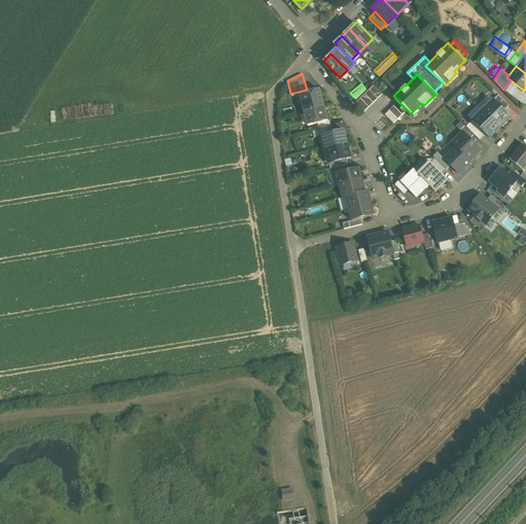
[(381,92),(372,83),(367,88),(377,96),(381,92)]
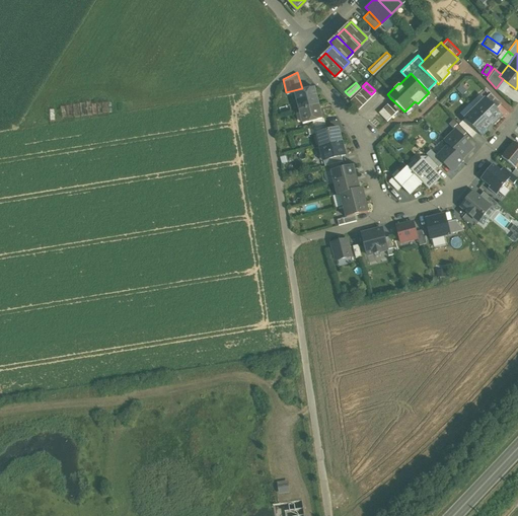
[(302,88),(294,90),(298,107),(318,102),(313,85),(302,88)]
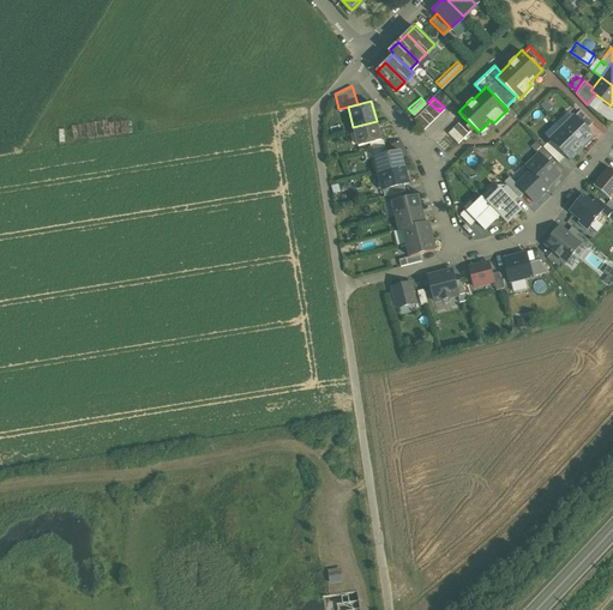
[(439,112),(428,102),(424,107),(433,118),(439,112)]
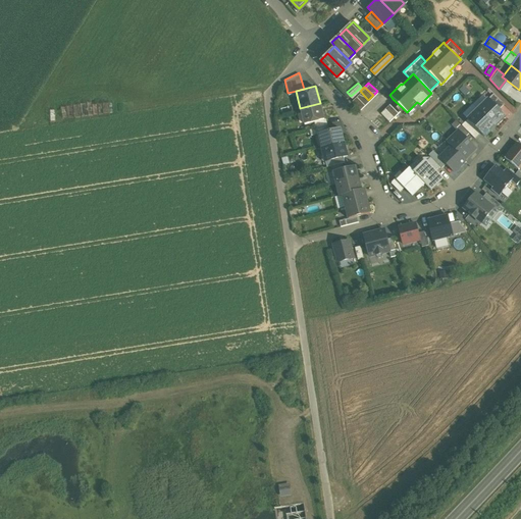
[(368,100),(360,91),(356,95),(364,104),(368,100)]
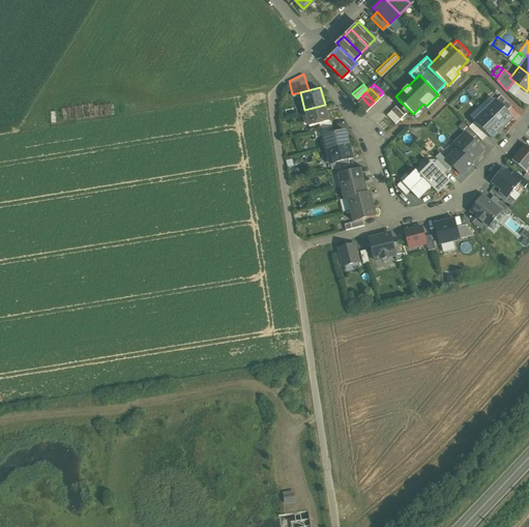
[(511,104),(500,93),(494,98),(505,110),(511,104)]
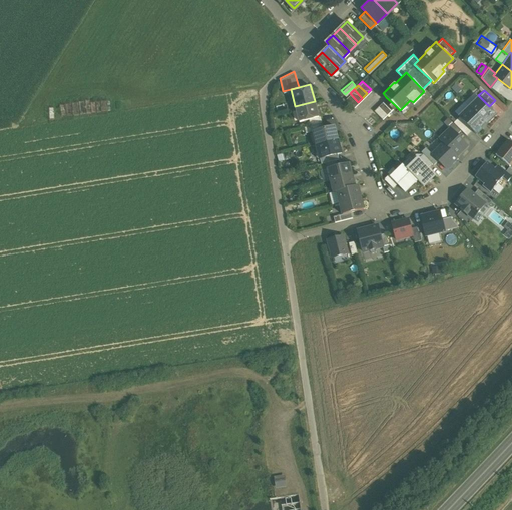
[(358,102),(350,93),(345,97),(354,106),(358,102)]
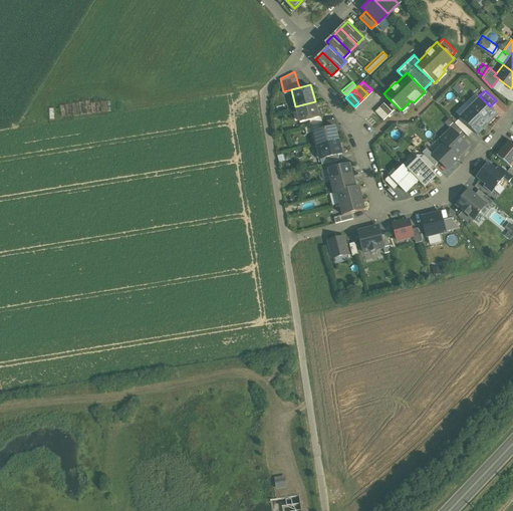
[(490,106),(479,95),(469,105),(486,122),(496,112),(490,106)]
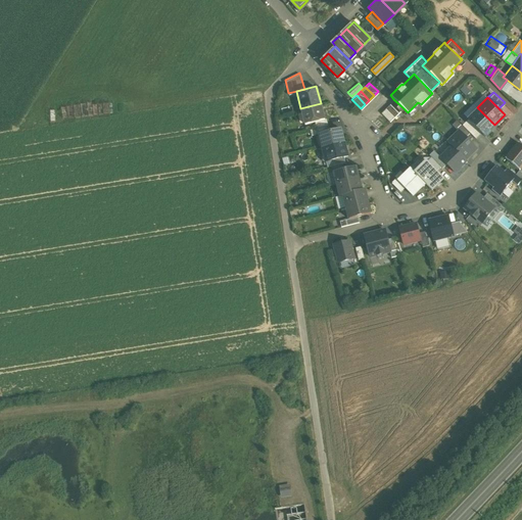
[(402,107),(393,99),(389,103),(397,111),(402,107)]
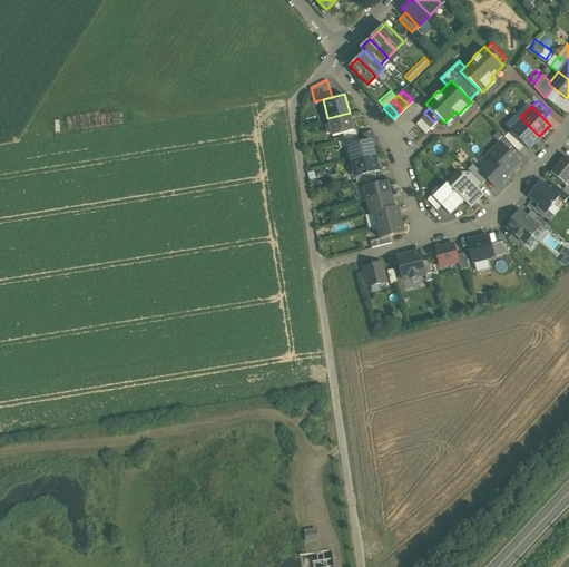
[(350,113),(327,118),(332,134),(342,130),(353,128),(350,113)]
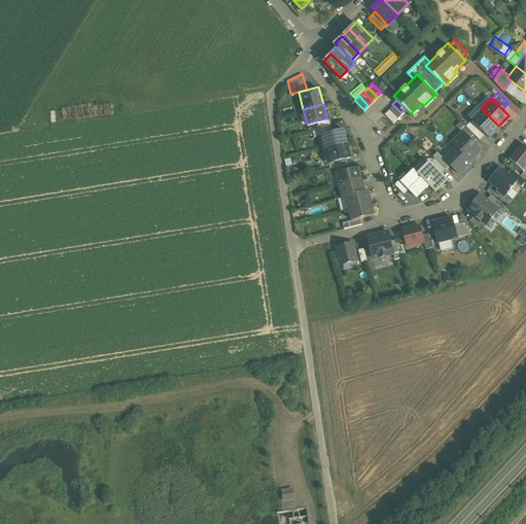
[(400,112),(392,104),(388,108),(396,117),(400,112)]
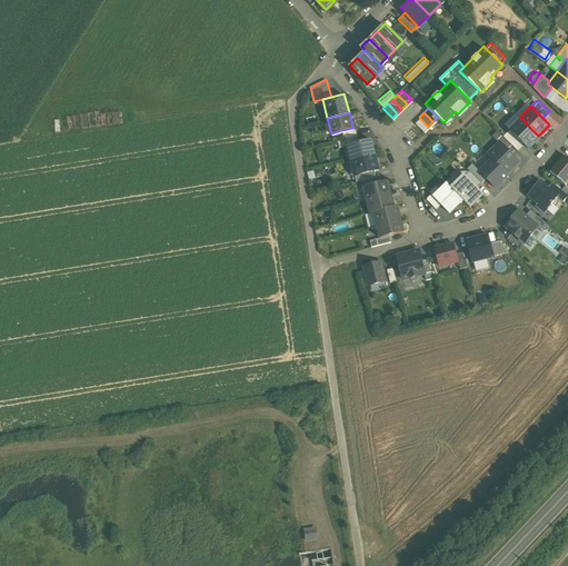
[(428,127),(419,117),(415,121),(424,131),(428,127)]
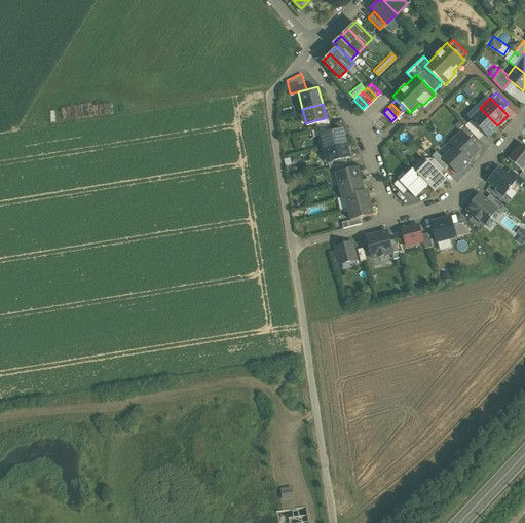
[(497,125),(480,108),(470,118),(471,118),(483,132),(487,136),(497,125)]
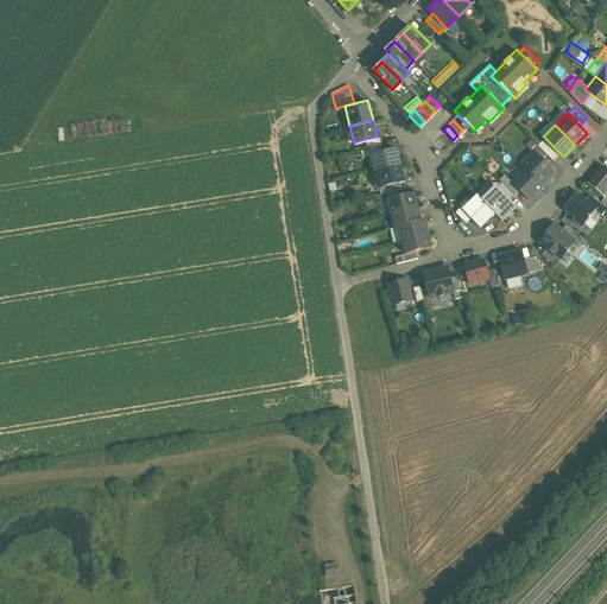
[(377,137),(365,139),(367,146),(380,144),(379,137),(377,137)]
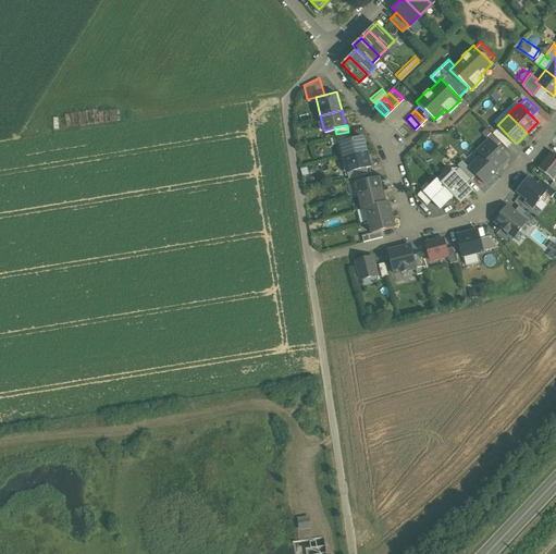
[(511,139),(498,125),(492,132),(506,146),(511,139)]
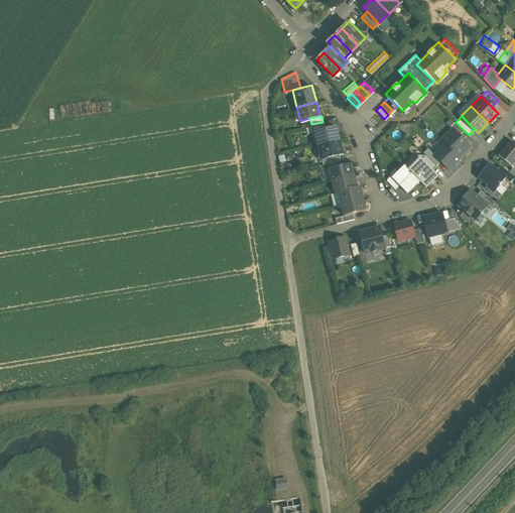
[(463,130),(449,117),(445,121),(452,128),(458,134),(463,130)]
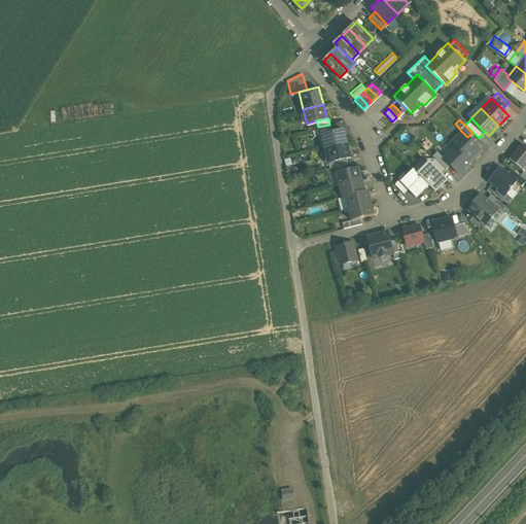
[(320,133),(331,130),(329,125),(318,127),(312,129),(313,135),(320,133)]
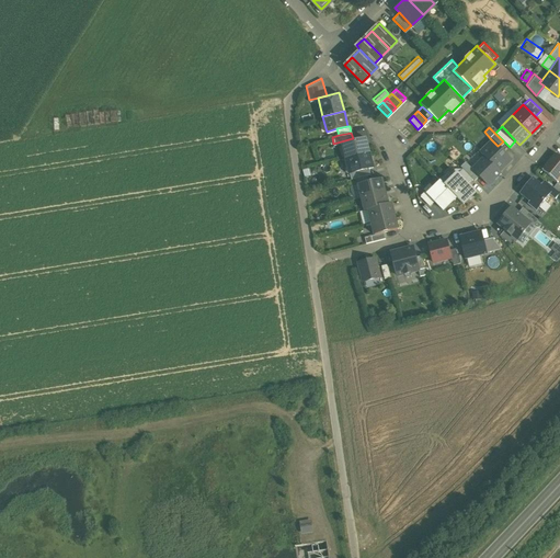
[(368,150),(364,136),(353,138),(341,141),(345,157),(368,150)]
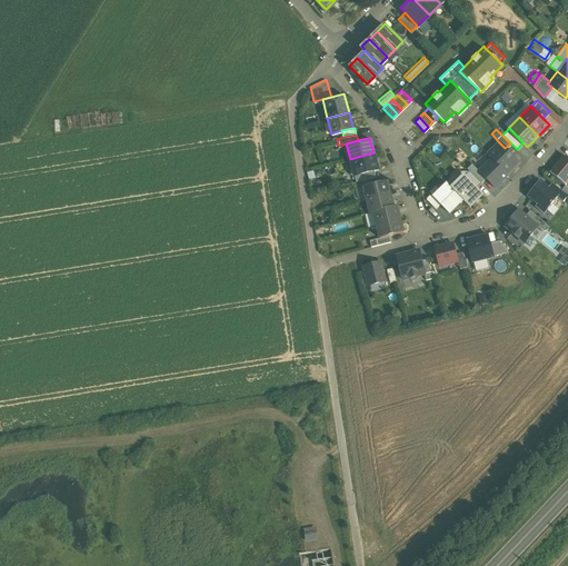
[(505,148),(498,141),(486,152),(491,157),(504,171),(510,165),(511,166),(517,160),(505,148)]
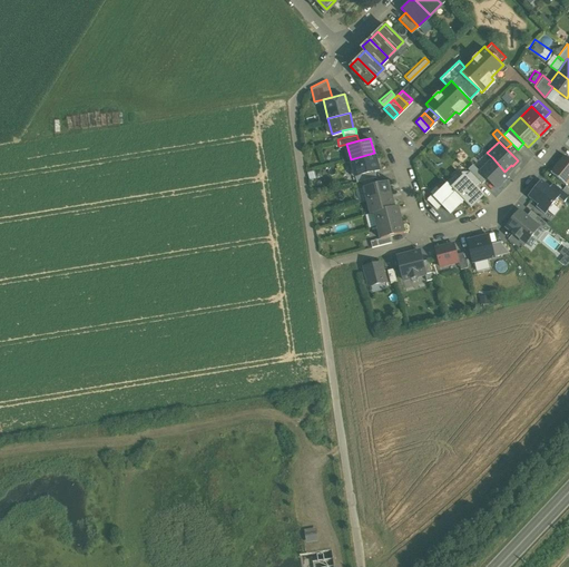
[(374,153),(351,159),(353,167),(351,167),(350,169),(351,173),(353,175),(354,174),(374,169),(379,168),(374,153)]
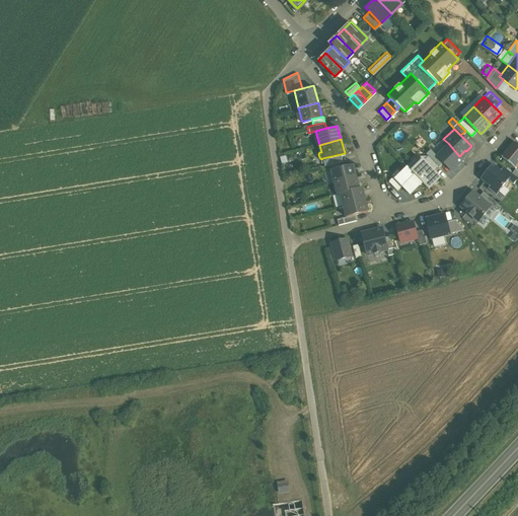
[(517,161),(517,143),(513,139),(501,155),(515,166),(517,161)]
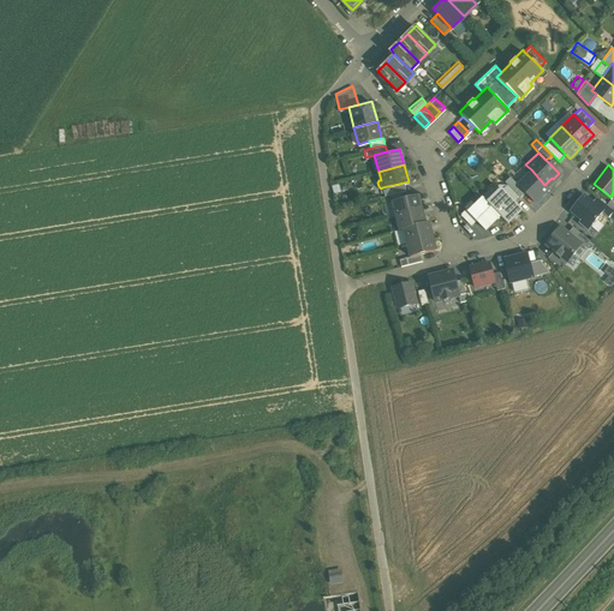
[(531,169),(517,184),(525,191),(534,201),(547,187),(544,185),(531,169)]
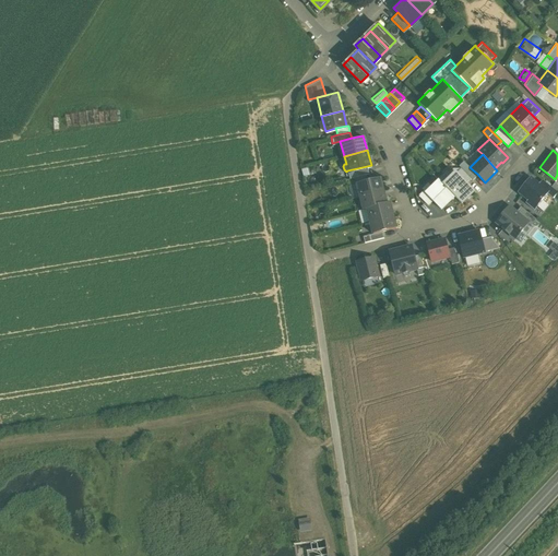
[(477,174),(470,167),(463,160),(459,164),(461,167),(471,177),(472,178),(477,174)]
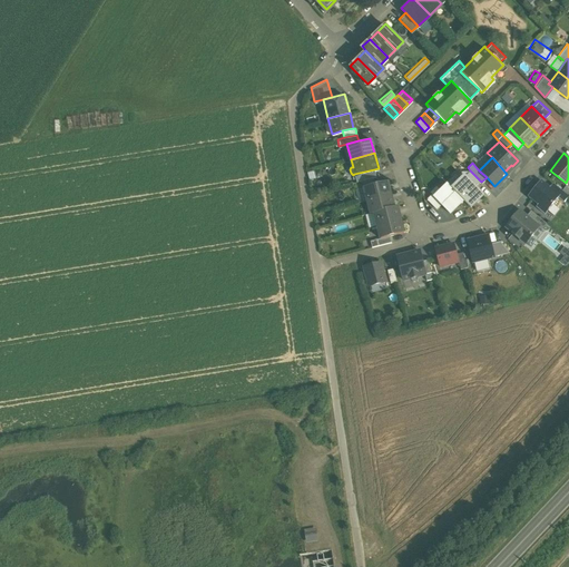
[(375,175),(374,169),(354,174),(356,181),(363,178),(372,176),(375,175)]
